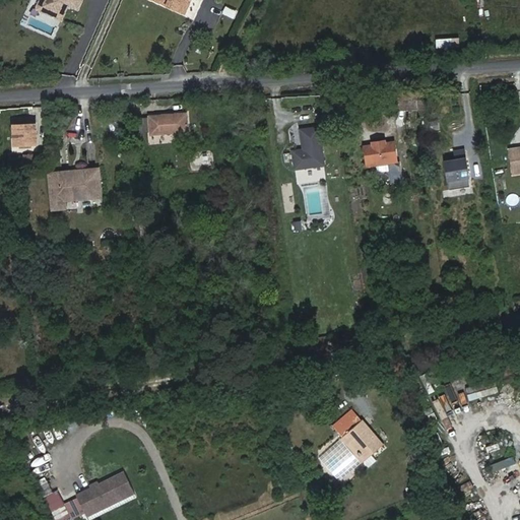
[(78,9),(82,0),(44,0),(44,2),(46,9),(59,15),(60,12),(65,14),(69,4),(78,9)]
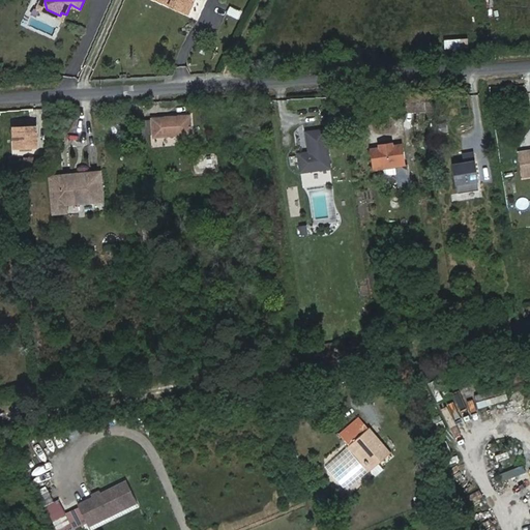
[(189,0),(157,0),(184,11),(189,0)]
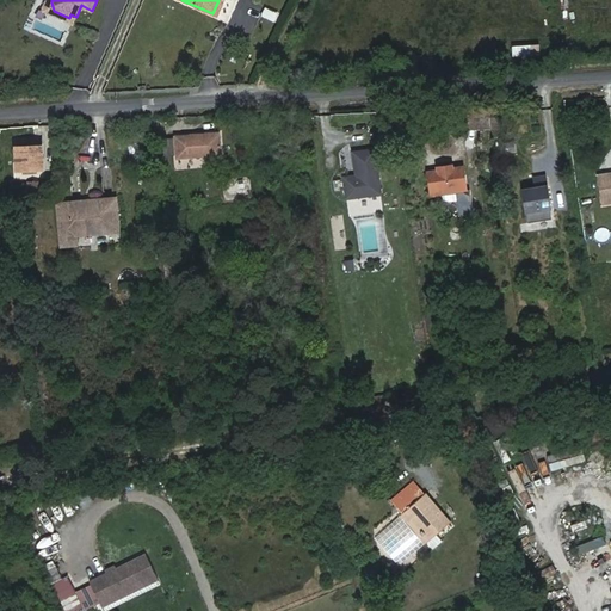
[(69,18),(54,11),(51,2),(48,11),(74,23),(76,17),(71,14),(69,18)]
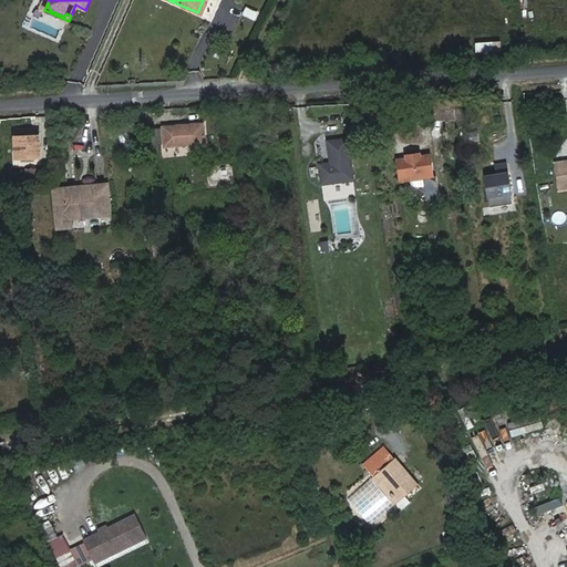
[(476,51),(502,51),(502,40),(476,40),(476,51)]
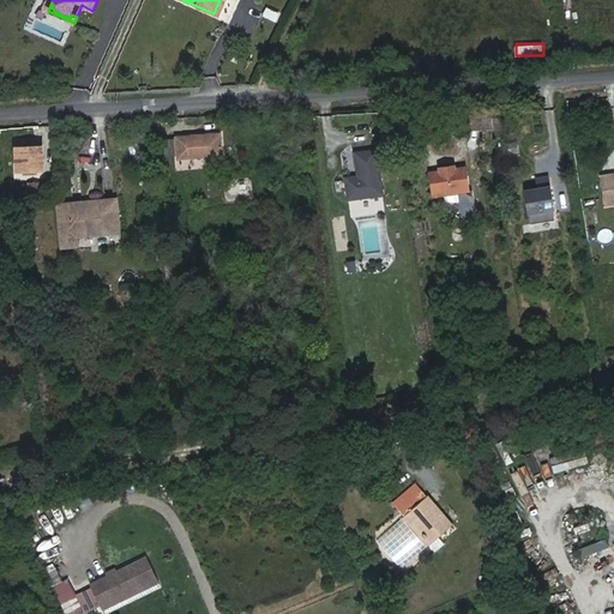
[(497,128),(495,108),(467,110),(468,131),(497,128)]
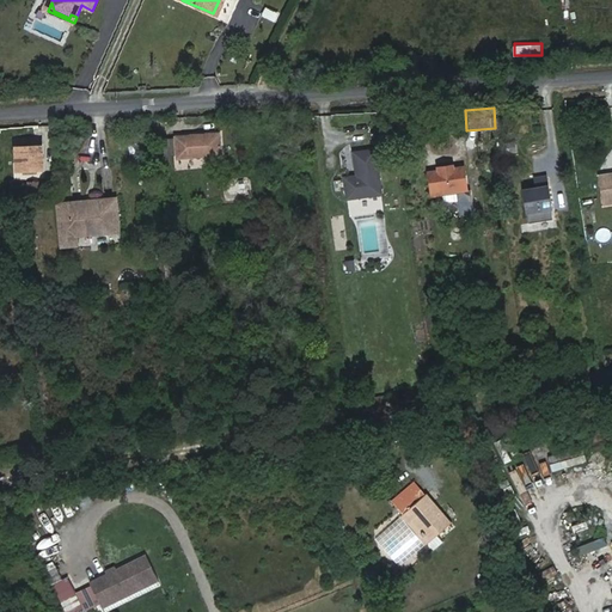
[(210,151),(220,150),(219,134),(175,139),(177,159),(210,157),(210,151)]
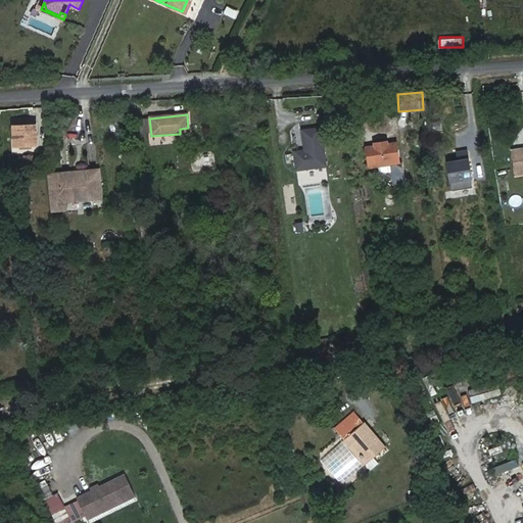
[(13,125),(17,146),(33,146),(33,125),(13,125)]
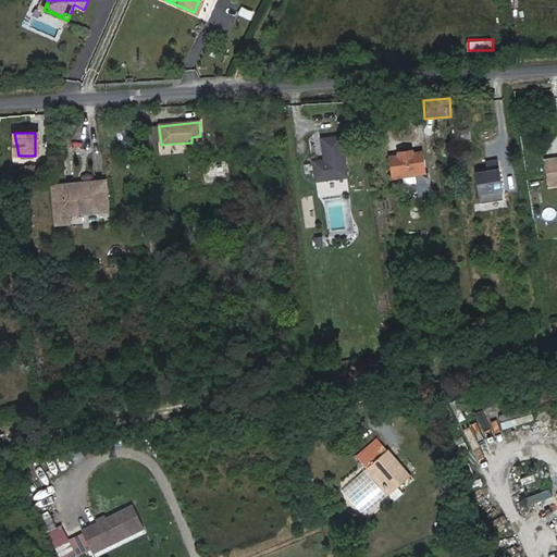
[(346,176),(339,136),(321,139),(324,160),(312,162),(316,181),(346,176)]
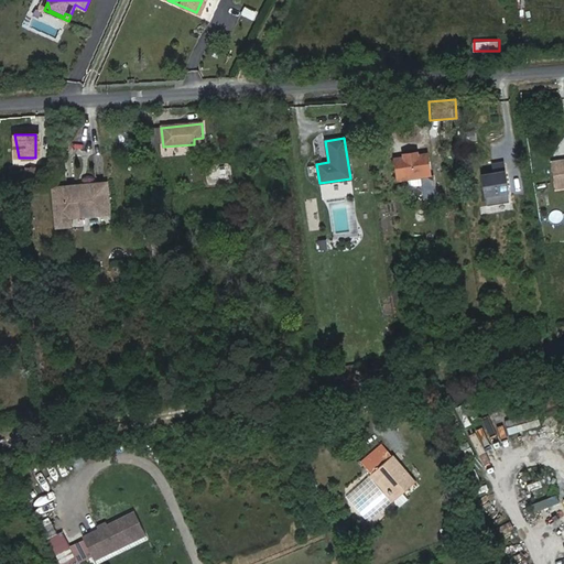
[(151,150),(153,164),(164,163),(162,149),(151,150)]
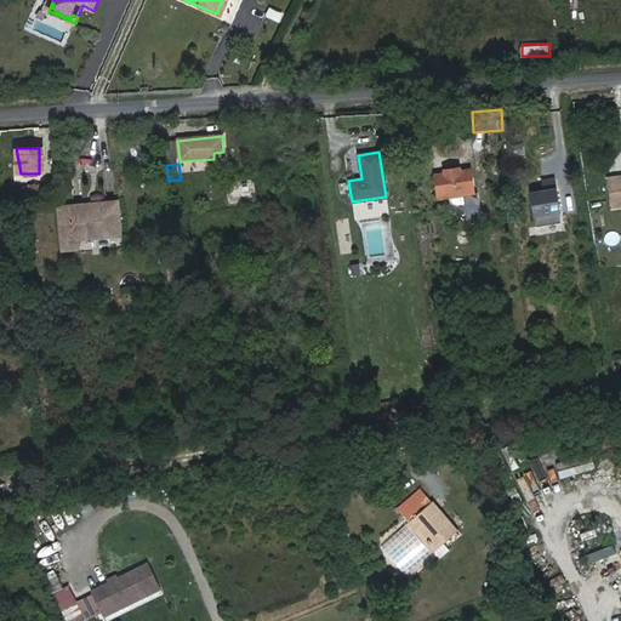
[(461,166),(444,169),(445,175),(437,176),(439,199),(474,194),(471,171),(461,172),(461,166)]
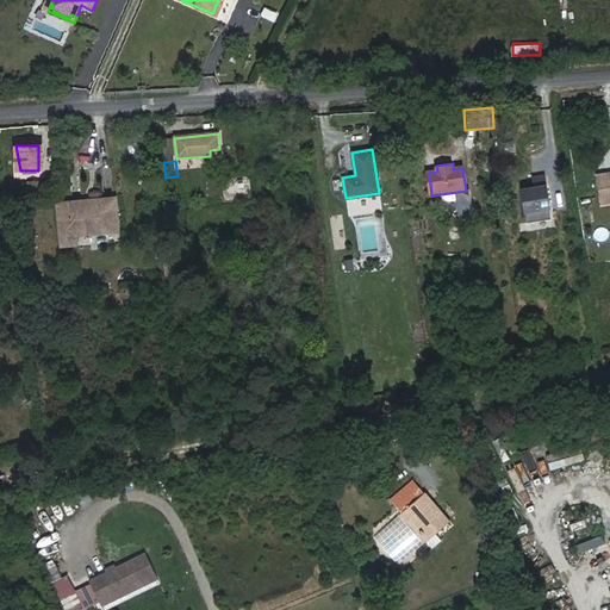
[(597,204),(609,200),(609,170),(591,174),(597,204)]
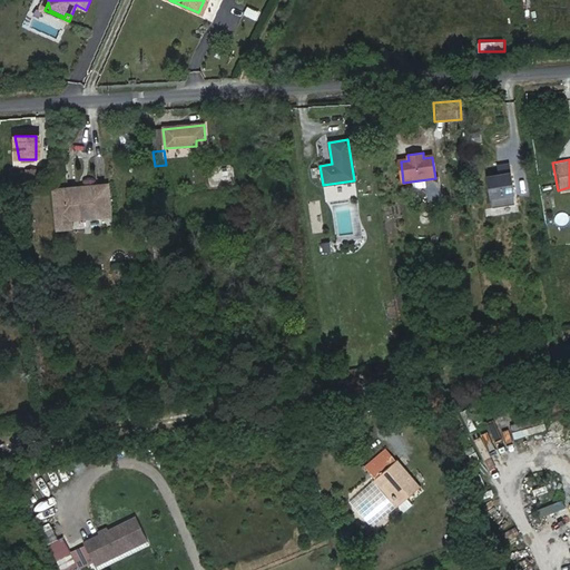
[(504,165),(494,167),(497,176),(484,178),(490,208),(511,205),(504,165)]
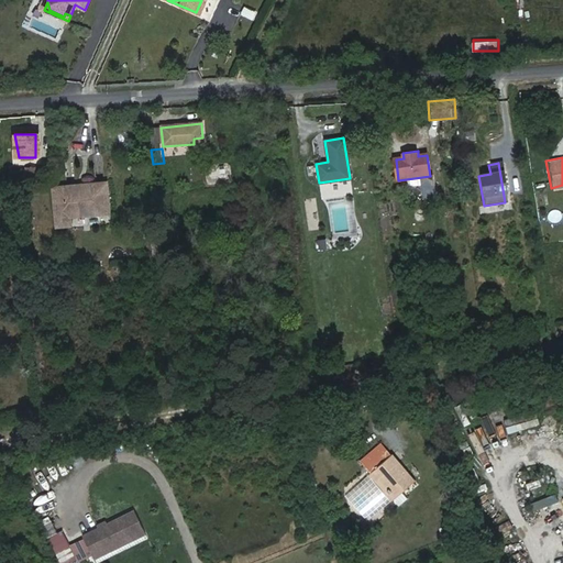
[(70,201),(56,202),(58,228),(74,227),(74,219),(111,214),(108,184),(69,187),(70,201)]
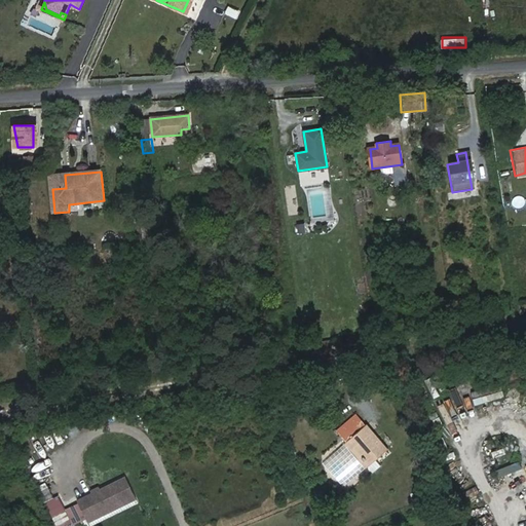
[(50,176),(52,189),(66,188),(65,175),(50,176)]
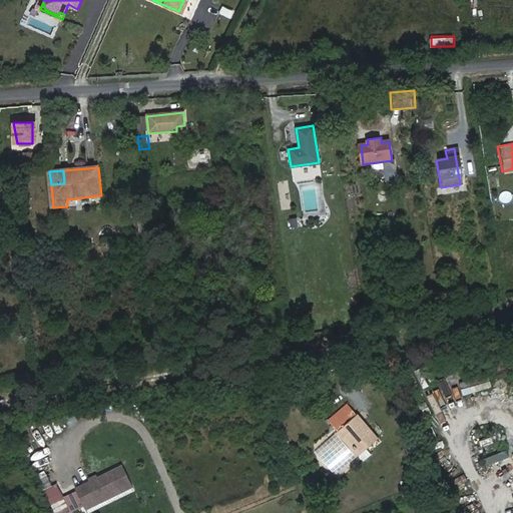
[(290,217),(292,227),(300,225),(299,216),(290,217)]
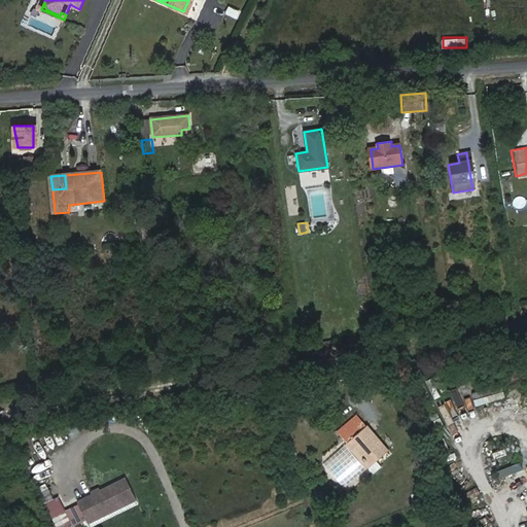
[(434,400),(443,397),(434,379),(427,382),(434,400)]
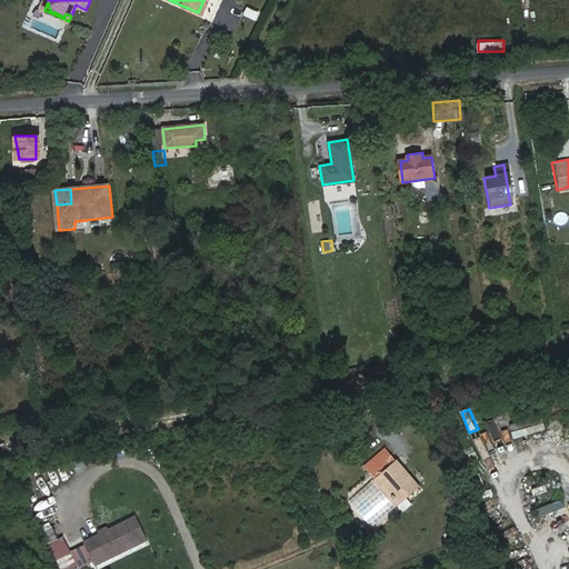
[(513,438),(547,429),(543,415),(509,422),(513,438)]
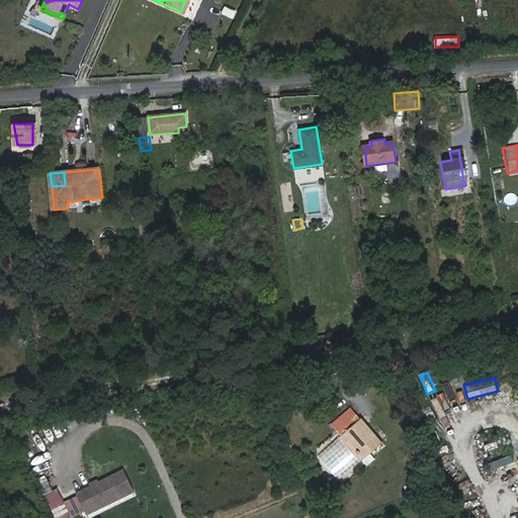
[(457,415),(470,411),(466,395),(452,399),(457,415)]
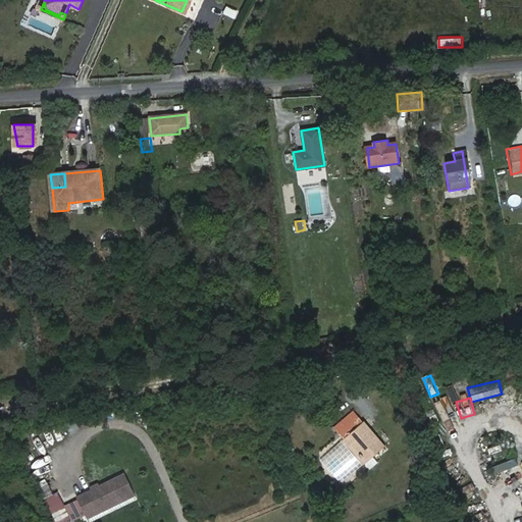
[(334,426),(345,437),(364,422),(355,410),(334,426)]
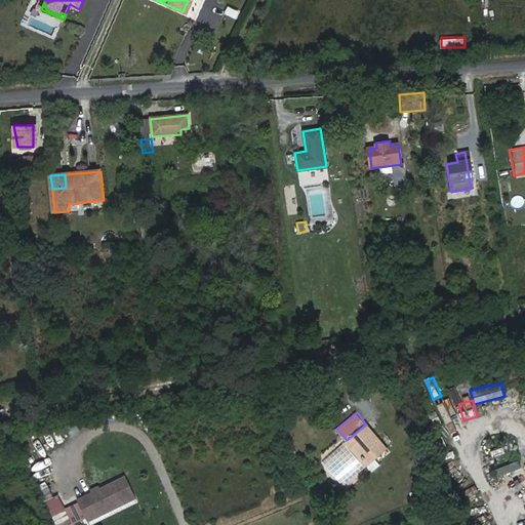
[(347,440),(354,449),(358,447),(370,462),(387,449),(366,425),(347,440)]
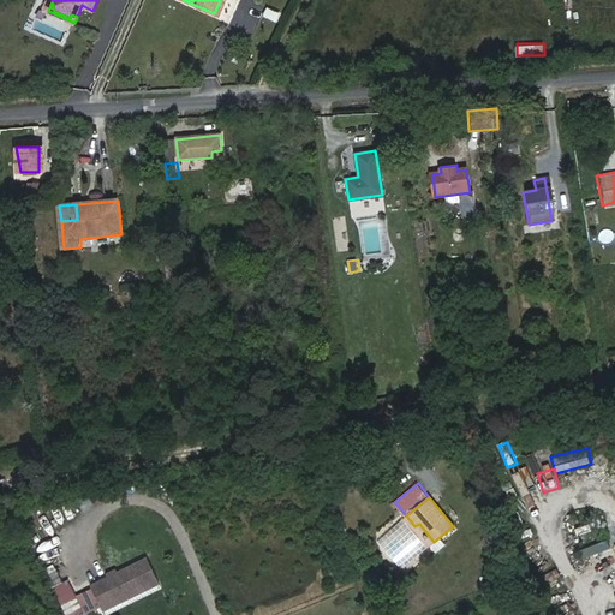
[(419,524),(415,526),(430,545),(434,542),(419,524)]
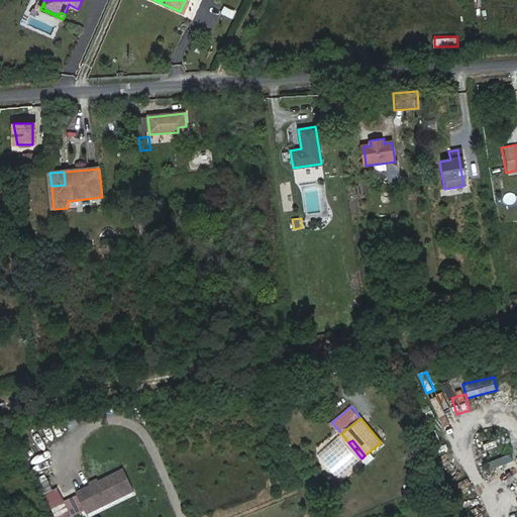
[(365,455),(362,458),(368,464),(375,459),(370,452),(365,455)]
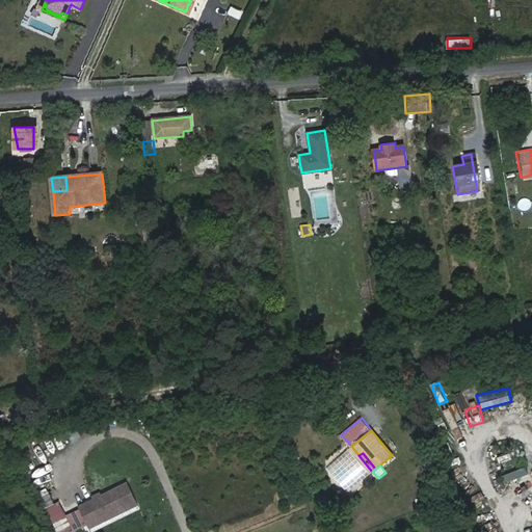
[(506,481),(529,474),(527,467),(504,474),(506,481)]
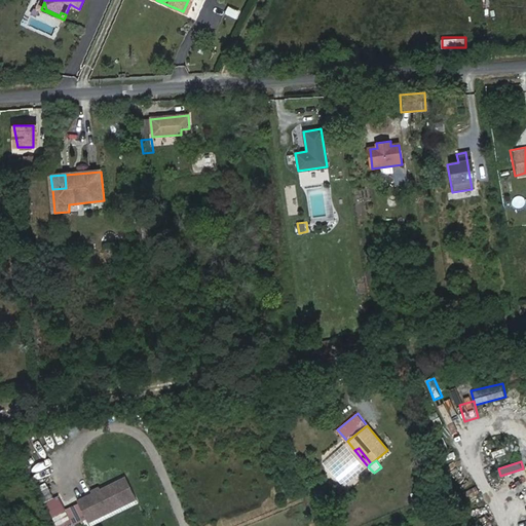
[(132,477),(86,501),(97,520),(141,495),(132,477)]
